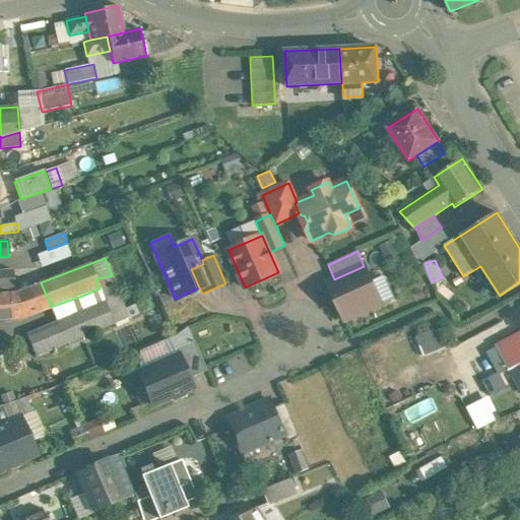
[(334,279),(327,283),(344,321),(382,304),(364,266),(334,279)]
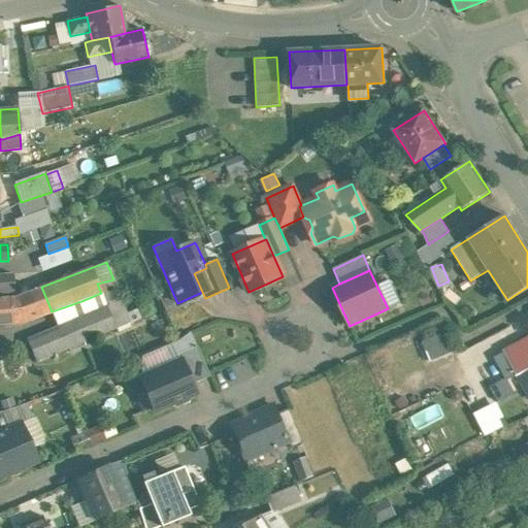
[(0,293),(14,292),(12,274),(0,274),(0,293)]
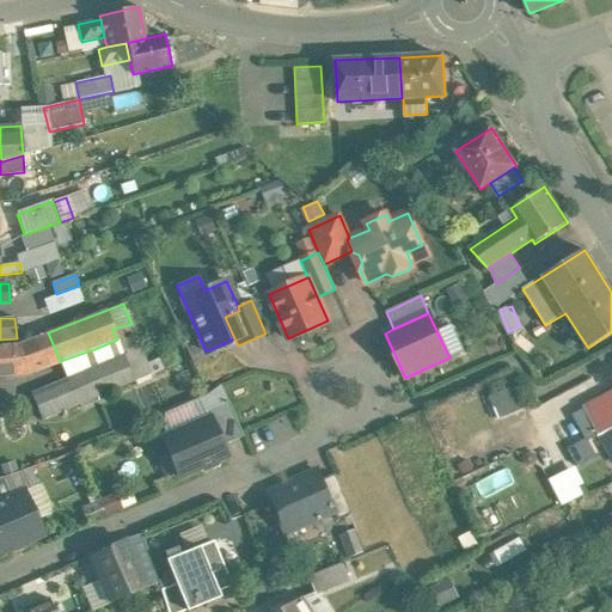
[(95,349),(60,361),(60,362),(66,379),(31,393),(42,421),(150,374),(132,324),(112,329),(117,340),(95,349)]
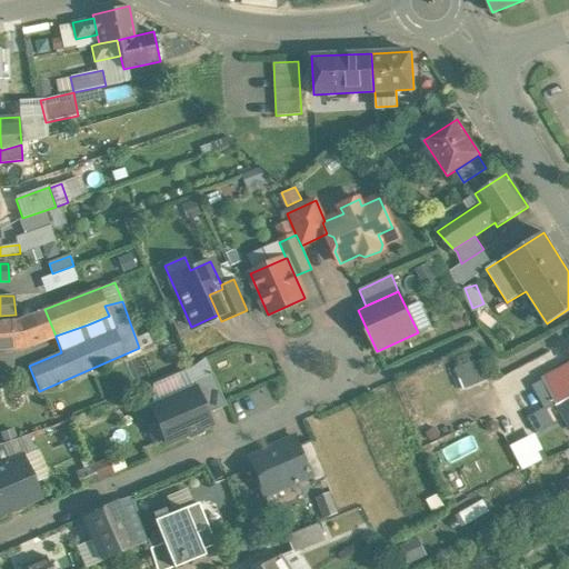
[(0,321),(0,349),(23,348),(56,337),(56,336),(45,309),(16,321),(0,321)]
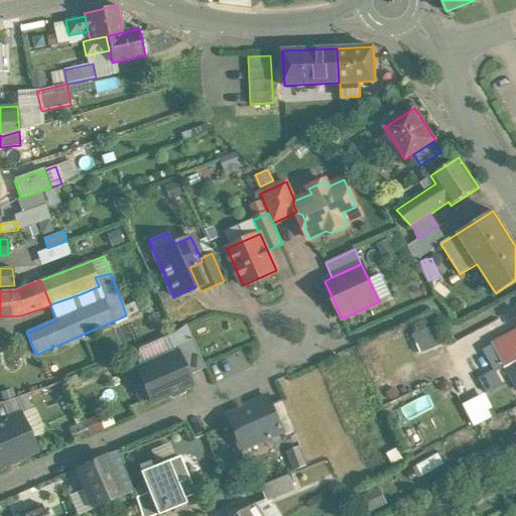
[(434,324),(413,332),(420,351),(441,343),(434,324)]
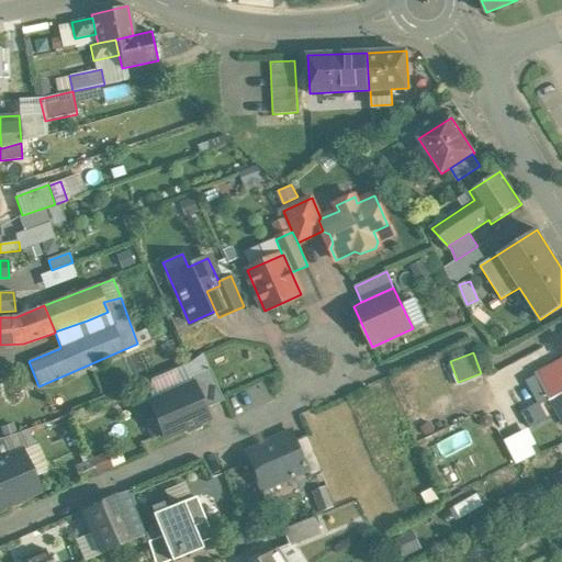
[(202,353),(189,363),(183,366),(189,377),(209,369),(202,353)]
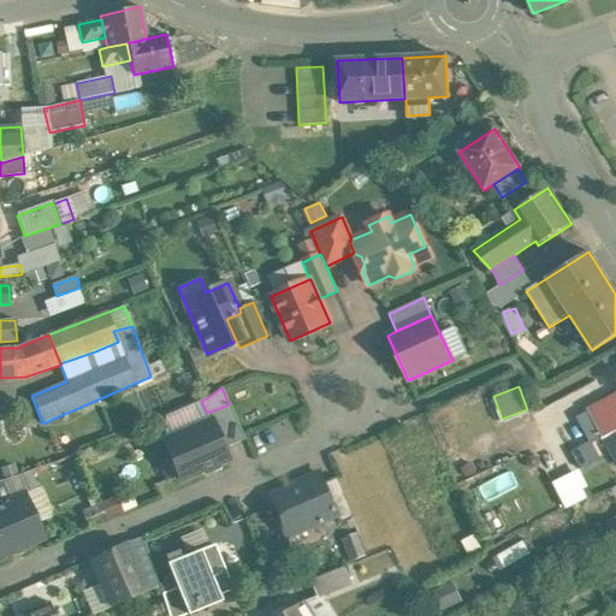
[(615,400),(590,414),(602,437),(602,438),(615,430),(615,400)]
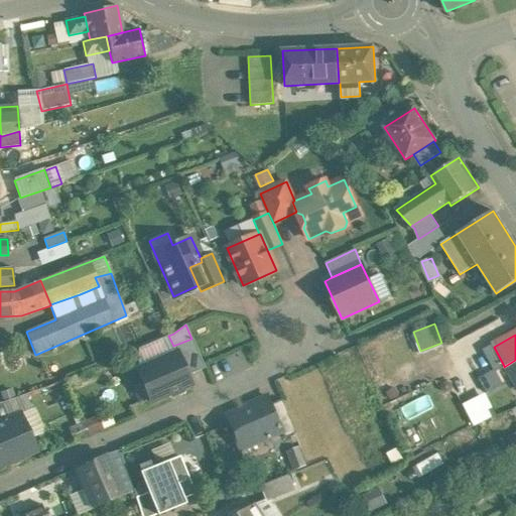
[(173,346),(172,347),(175,352),(176,352),(186,376),(205,368),(191,339),(173,346)]
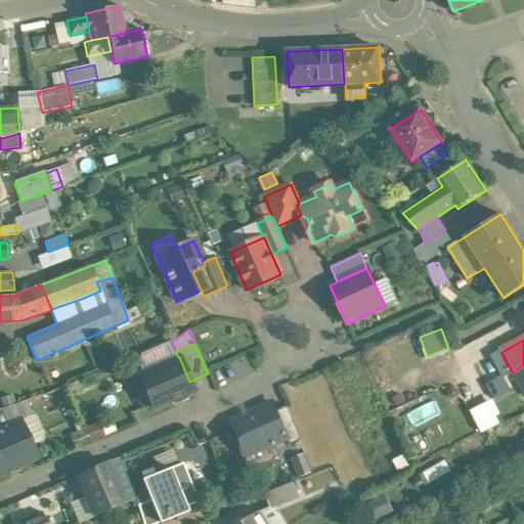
[(189,382),(179,357),(178,357),(138,375),(154,408),(193,391),(189,382)]
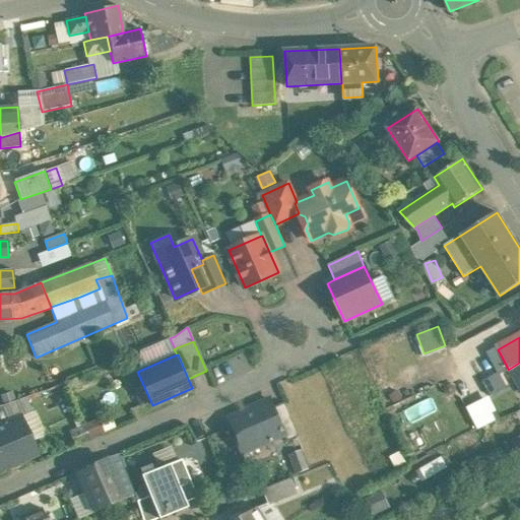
[(519,363),(508,370),(508,369),(499,374),(505,385),(519,376),(519,363)]
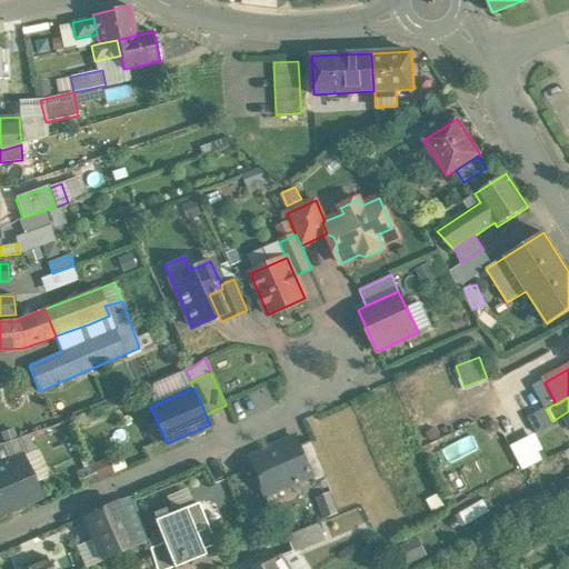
[(512,437),(497,445),(507,465),(522,457),(512,437)]
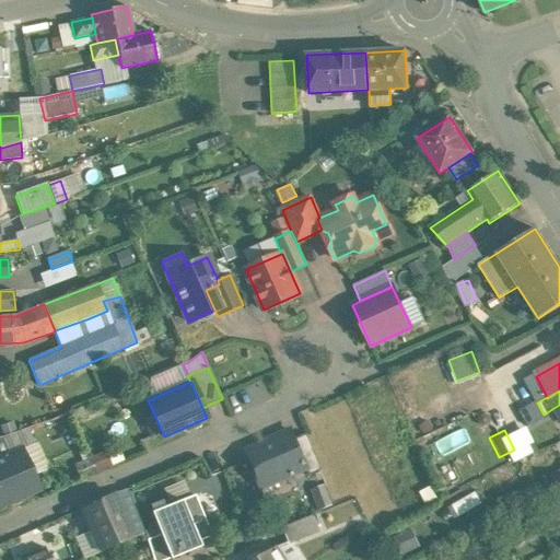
[(291,431),(245,452),(261,488),(305,468),(307,467),(306,465),(305,462),(295,439),(291,431)]
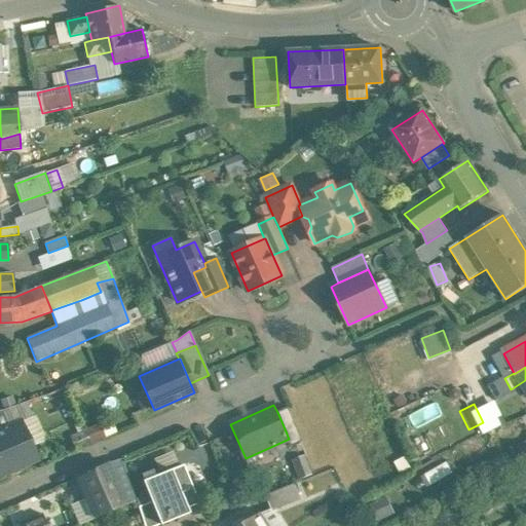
[(303,442),(289,408),(277,412),(287,434),(288,437),(289,439),(287,440),(290,447),(303,442)]
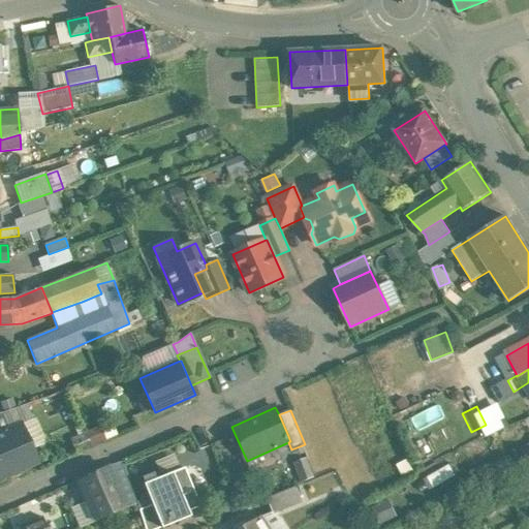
[(1,412),(0,412),(0,433),(9,429),(7,425),(6,425),(1,412)]
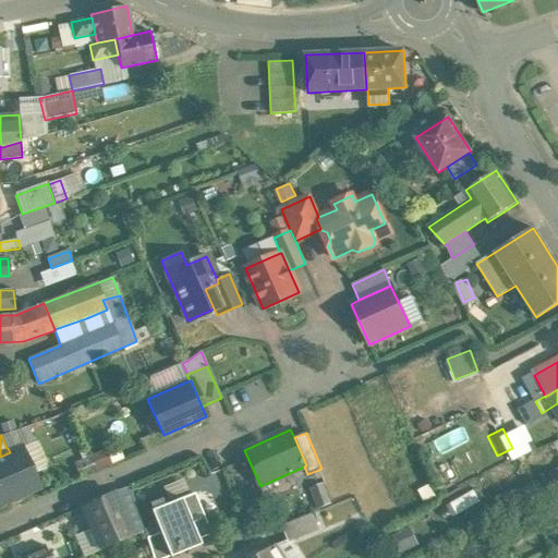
[(0,457),(0,505),(38,488),(21,448),(10,452),(0,457)]
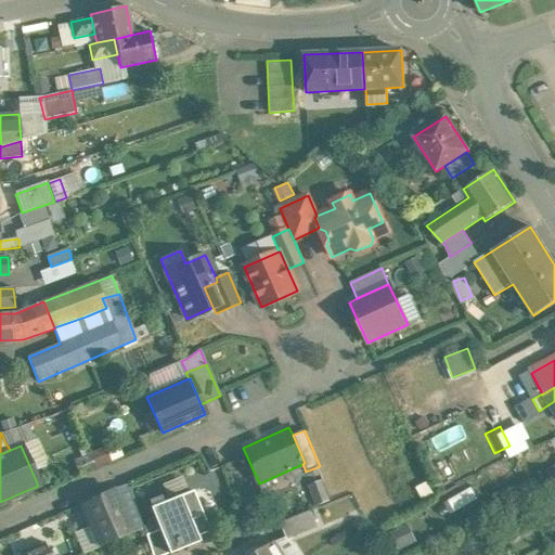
[(554,480),(553,482),(545,487),(553,501),(554,504),(554,480)]
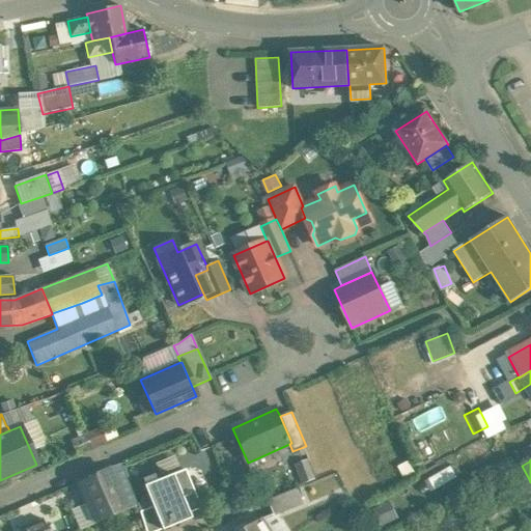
[(137,505),(122,463),(107,468),(126,510),(137,505)]
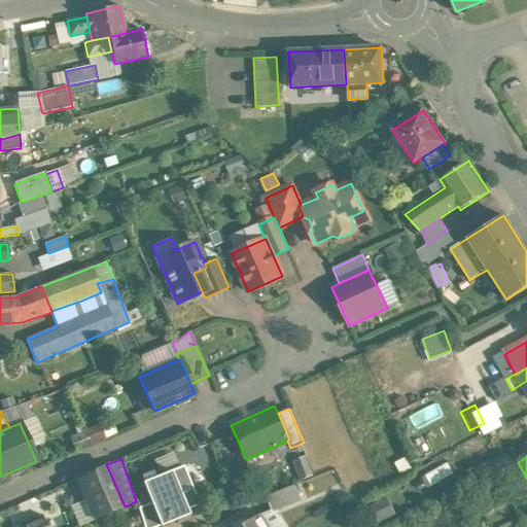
[(106,464),(77,478),(96,519),(125,506),(106,464)]
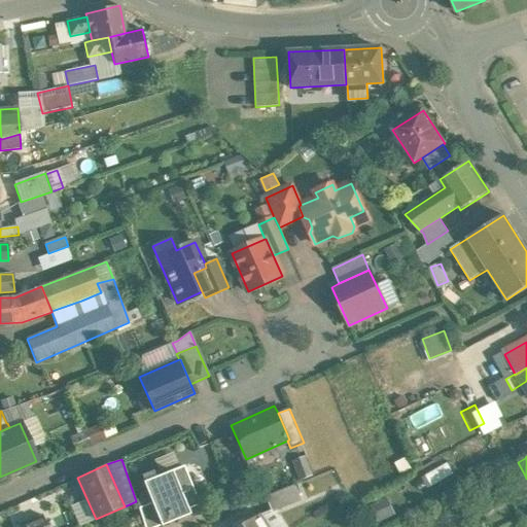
[(182,466),(142,483),(150,503),(160,525),(161,526),(188,515),(186,510),(199,504),(182,466)]
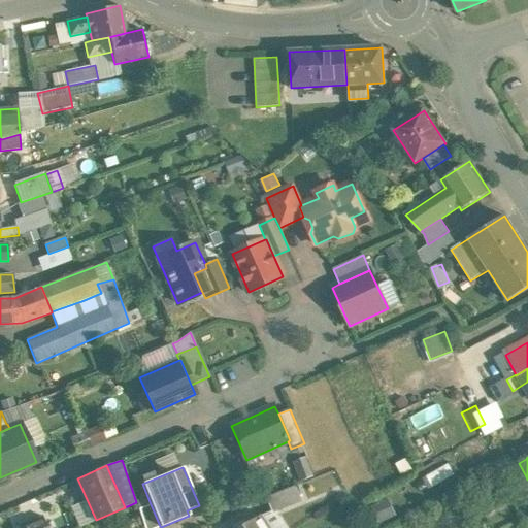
[(527,480),(526,476),(506,487),(513,497),(527,488),(527,480)]
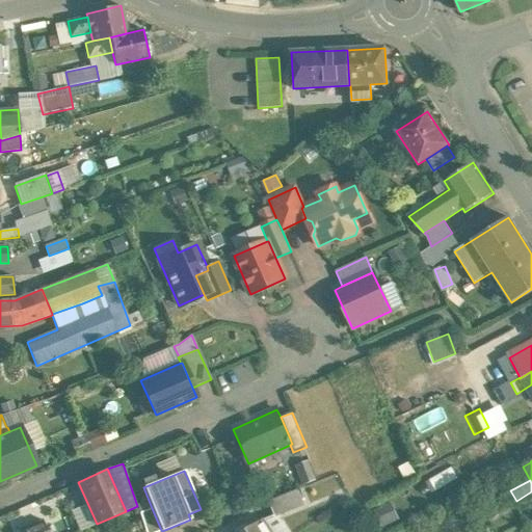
[(298,489),(268,502),(275,517),(304,505),(298,489)]
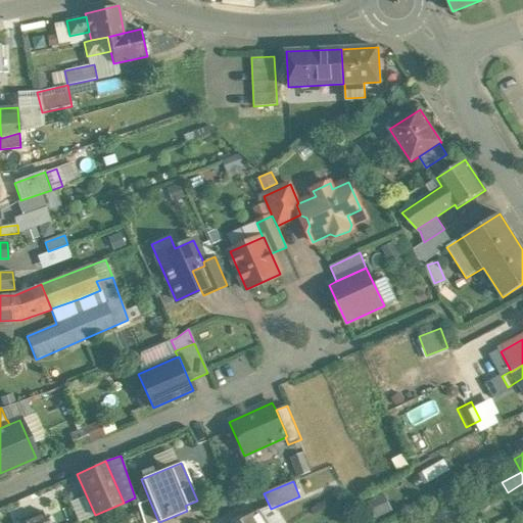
[(154,522),(158,521),(149,500),(137,505),(142,522),(154,522)]
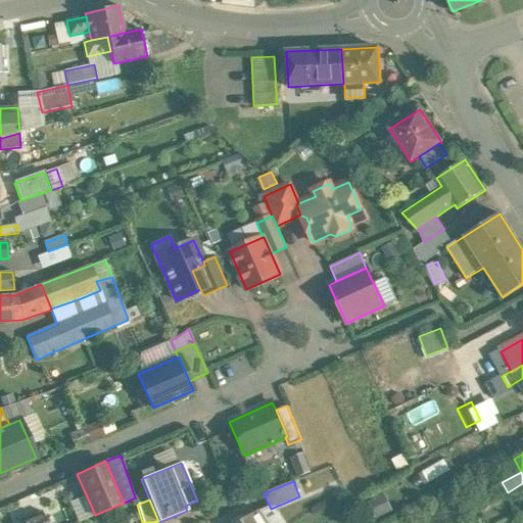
[(519,505),(511,509),(514,515),(522,512),(519,505)]
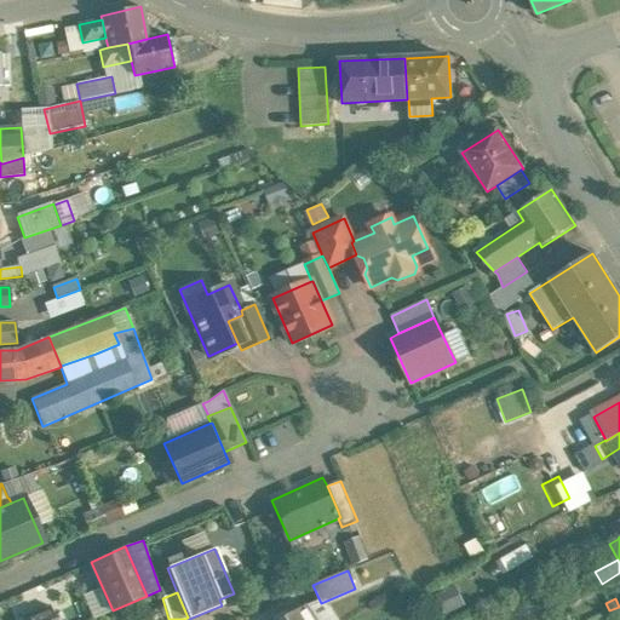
[(55,619),(49,606),(22,618),(23,619),(55,619)]
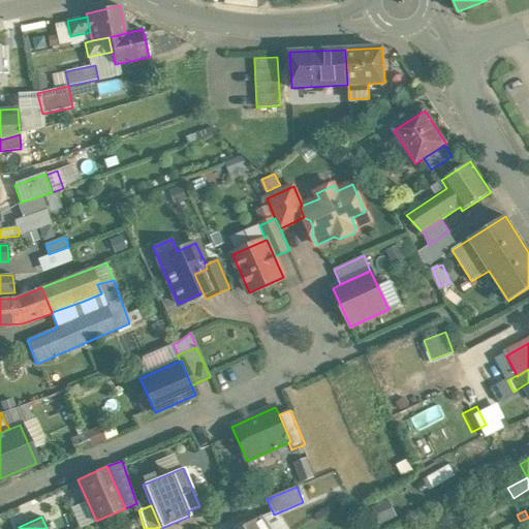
[(268,528),(260,517),(242,528),(268,528)]
